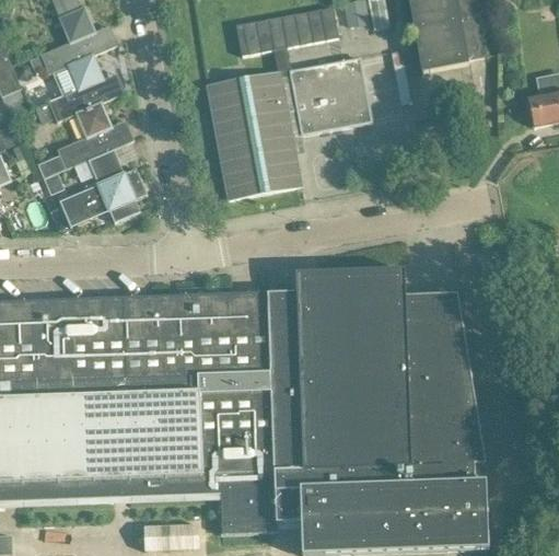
[(340,1),(346,25),(367,21),(362,0),(345,0),(340,1)]
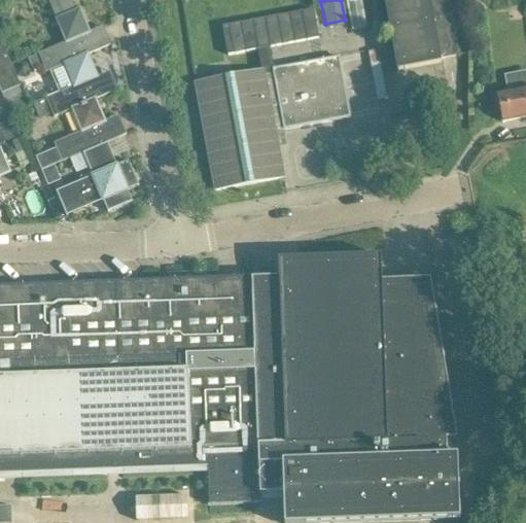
[(457,53),(454,32),(448,0),(384,0),(396,67),(441,59),(440,56),(457,53)]
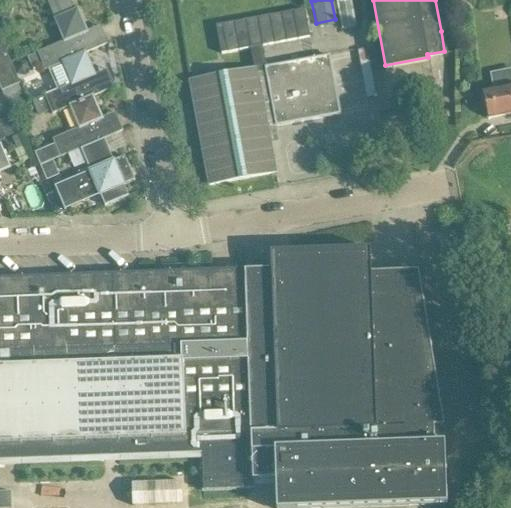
[(214,21),(220,50),(308,32),(303,4),(214,21)]
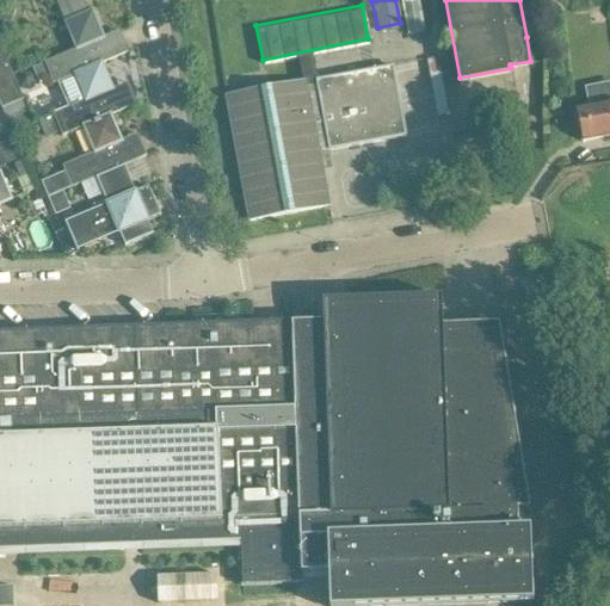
[(74,70),(102,60),(127,48),(121,32),(105,39),(92,6),(65,18),(75,44),(43,59),(53,80),(74,70)]
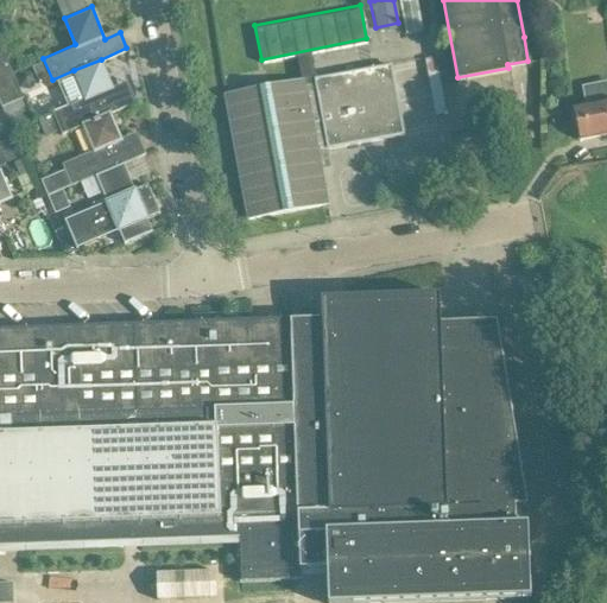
[(23,95),(0,43),(0,107),(6,121),(27,112),(20,96),(23,95)]
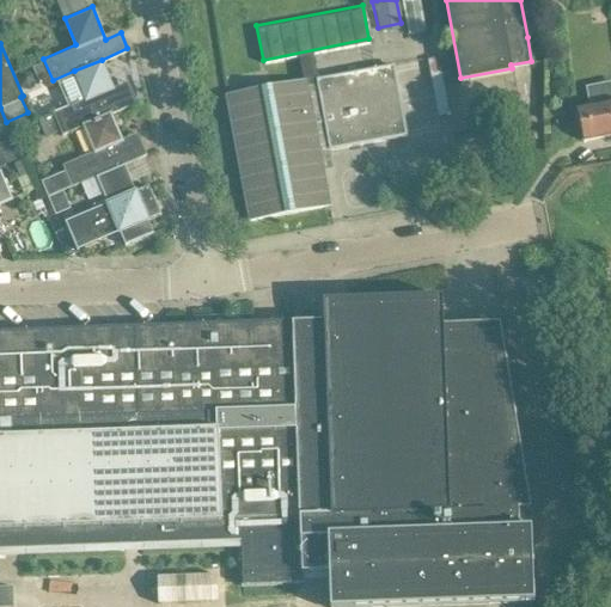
[(85,122),(110,112),(110,111),(136,100),(130,85),(115,91),(102,60),(74,71),(85,97),(54,110),(61,127),(63,133),(85,124),(85,122)]
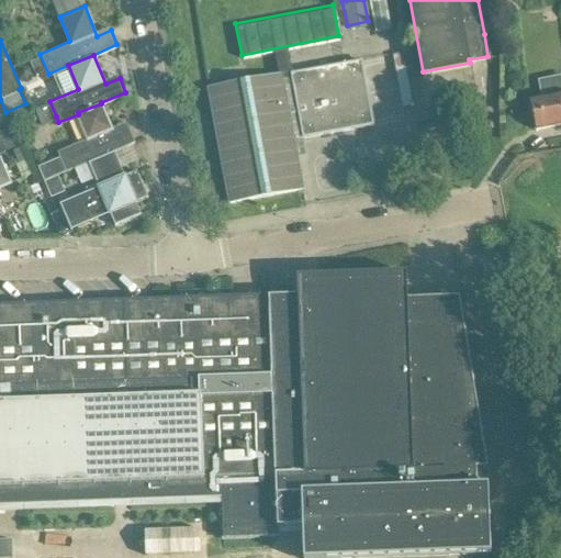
[(228,199),(302,186),(293,136),(372,122),(360,57),(208,86),(228,199)]
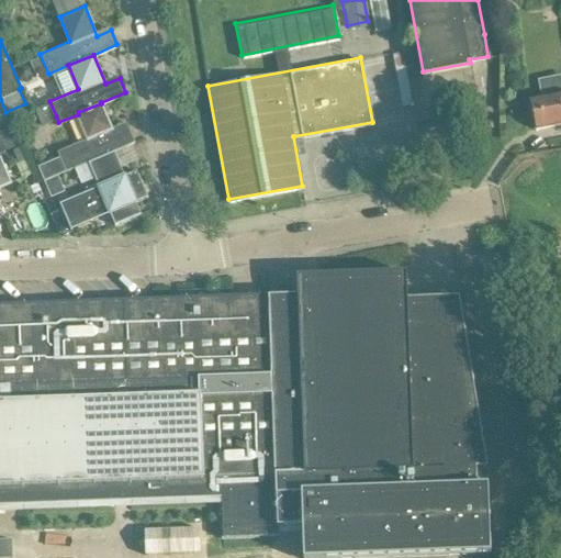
[(374,102),(404,101),(402,62),(372,64),(374,102)]
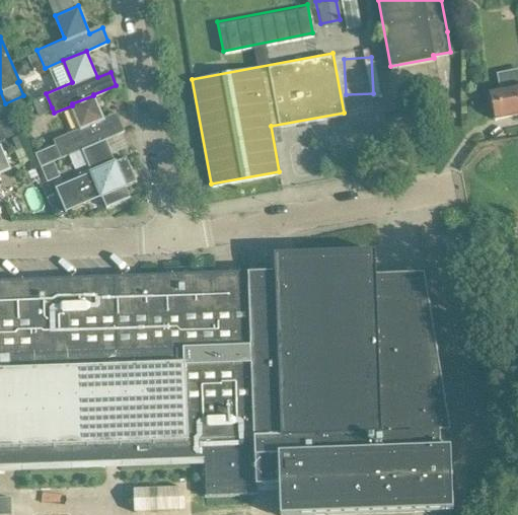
[(495,116),(514,112),(517,111),(517,67),(498,71),(498,70),(497,70),(500,88),(490,90),(490,89),(489,89),(494,118),(495,118),(495,116)]
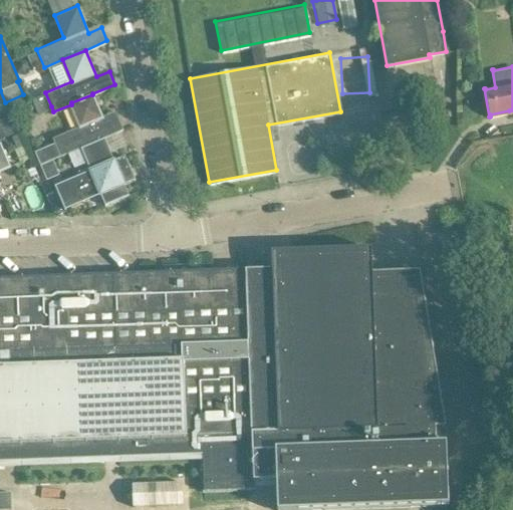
[(36,112),(51,106),(45,92),(30,98),(36,112)]
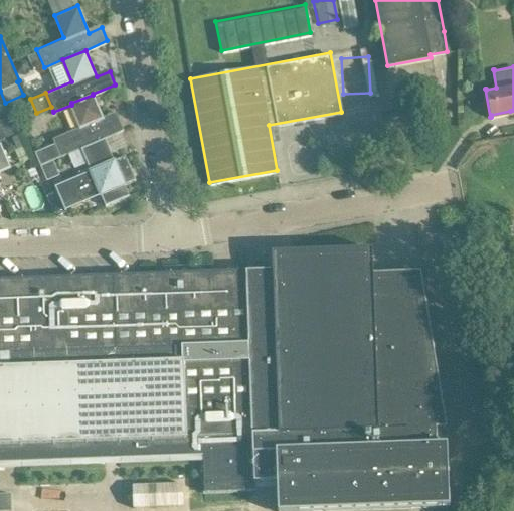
[(104,136),(123,128),(117,115),(104,121),(93,95),(71,103),(71,105),(79,125),(51,137),(53,140),(59,155),(79,146),(104,136)]
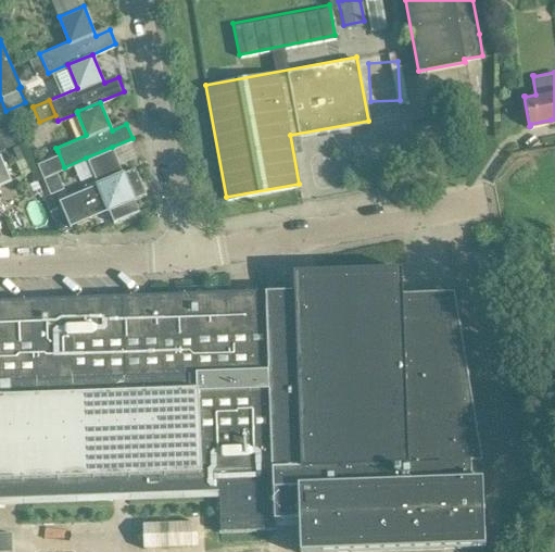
[(123,171),(112,147),(86,158),(97,182),(58,198),(68,224),(108,208),(113,220),(138,209),(134,197),(146,191),(135,166),(123,171)]
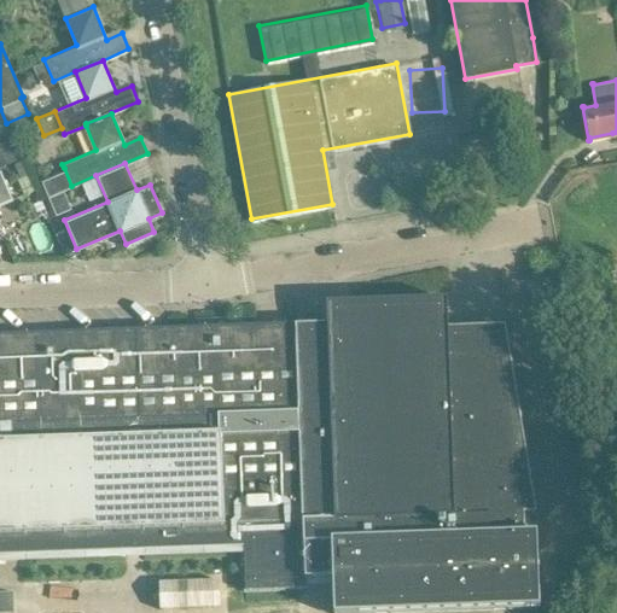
[(64,168),(40,177),(48,196),(59,191),(71,186),(64,168)]
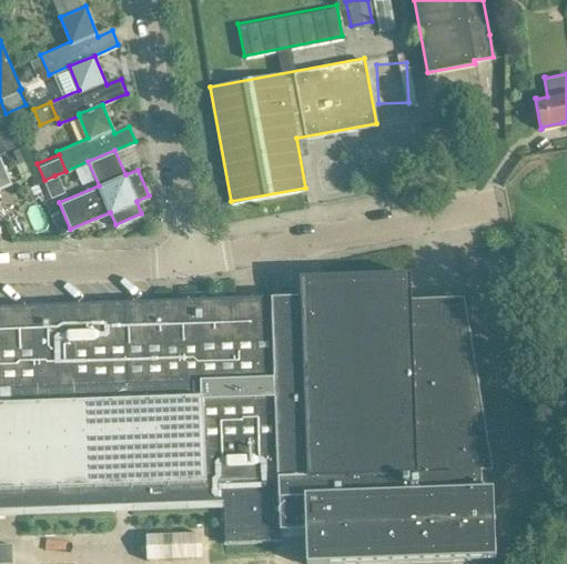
[(0,187),(10,182),(1,162),(0,158),(0,187)]
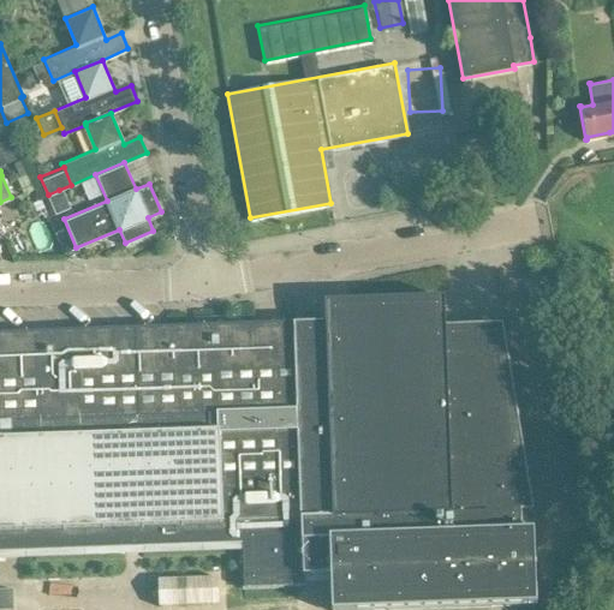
[(55,213),(66,207),(59,190),(48,195),(55,213)]
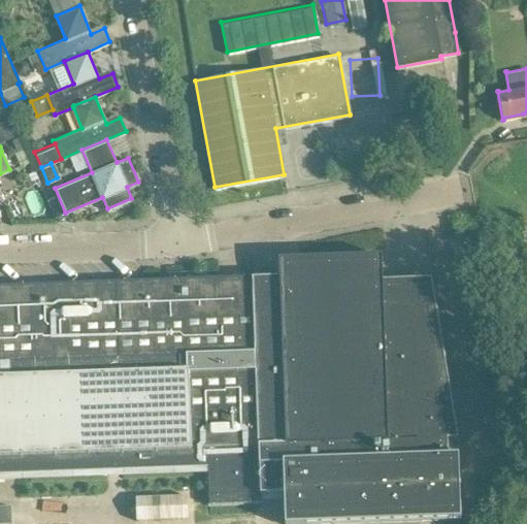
[(257,461),(207,463),(208,502),(260,500),(260,491),(283,491),(285,523),(460,517),(458,453),(448,453),(447,436),(457,436),(430,276),(382,277),(382,253),(278,257),(278,274),(253,275),(257,461)]
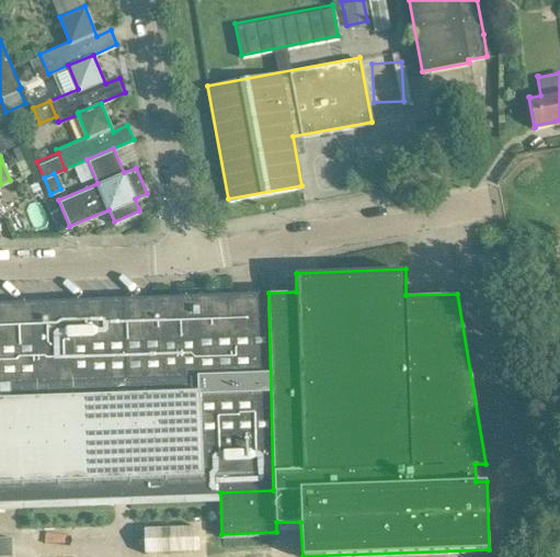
[(273,490),(269,293),(269,292),(0,302),(0,501),(220,492),(273,490)]
